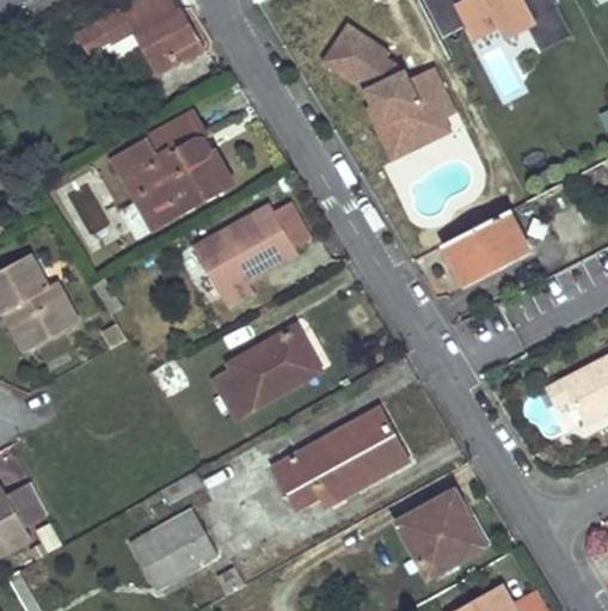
[(178,11),(172,0),(139,0),(77,34),(81,43),(105,30),(111,42),(133,30),(155,72),(179,60),(173,50),(198,37),(184,8),(178,11)]
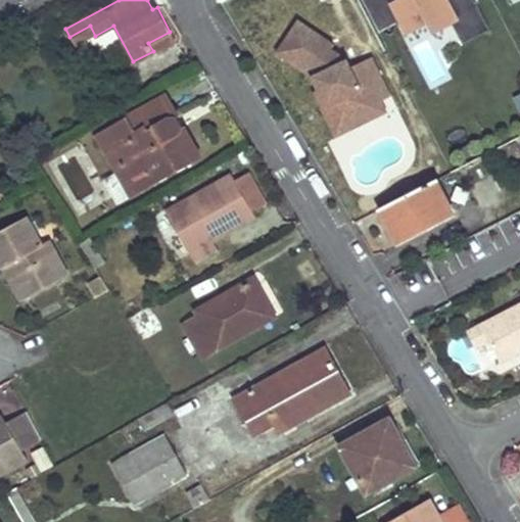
[(457,19),(447,0),(394,0),(389,3),(406,33),(426,22),(431,33),(457,19)]
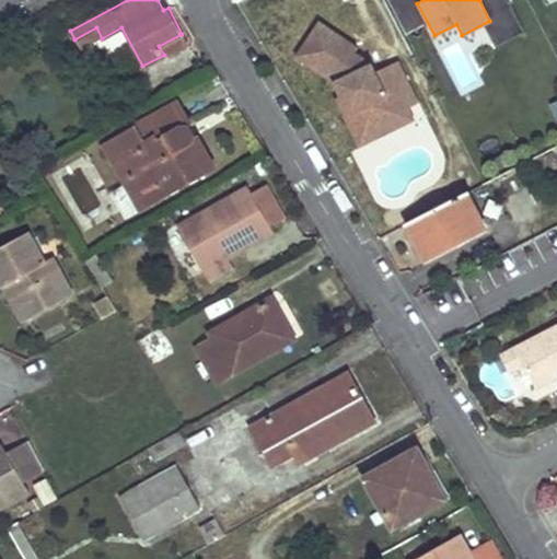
[(515,19),(489,28),(497,46),(522,35),(515,19)]
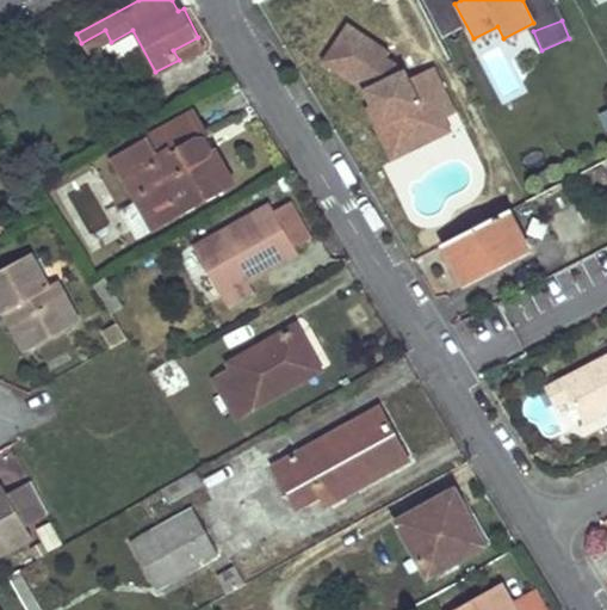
[(383,165),(457,134),(429,69),(392,85),(367,28),(330,43),(383,165)]
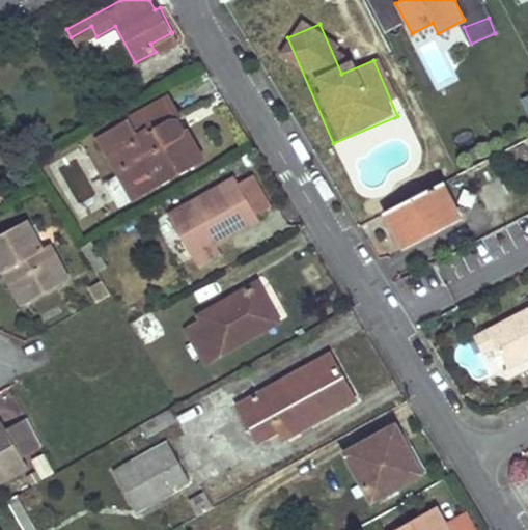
[(77,48),(96,36),(91,26),(71,37),(77,48)]
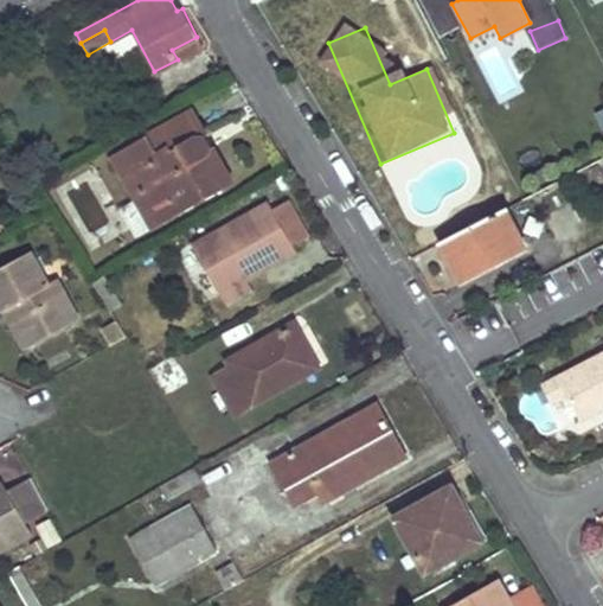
[(172,50),(178,59),(201,46),(197,37),(172,50)]
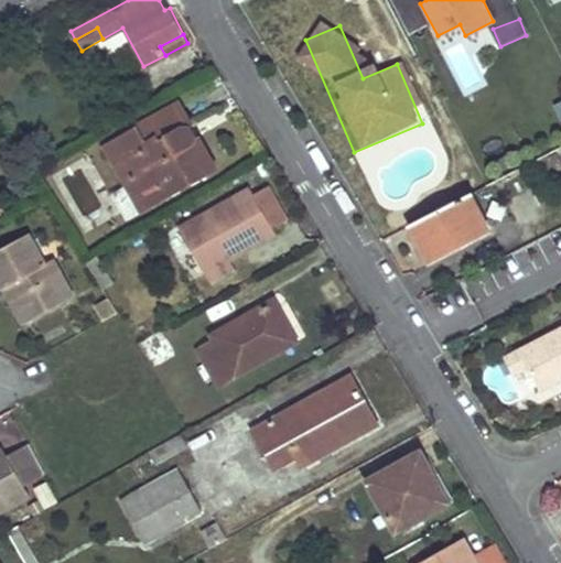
[(179,125),(185,123),(185,125),(186,126),(193,121),(181,100),(169,107),(179,125)]
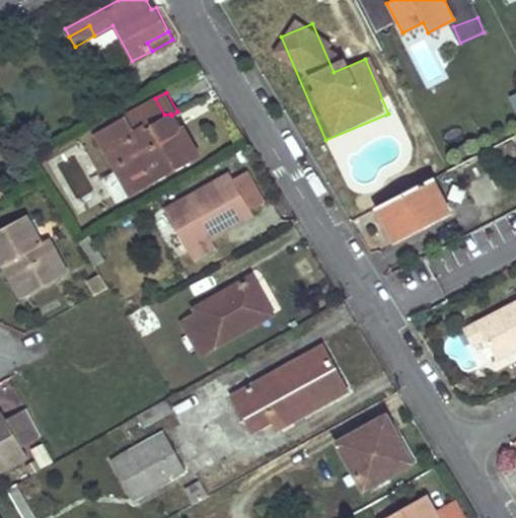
[(178,127),(171,116),(170,115),(170,114),(164,115),(155,98),(103,127),(138,190),(190,161),(175,136),(178,127)]
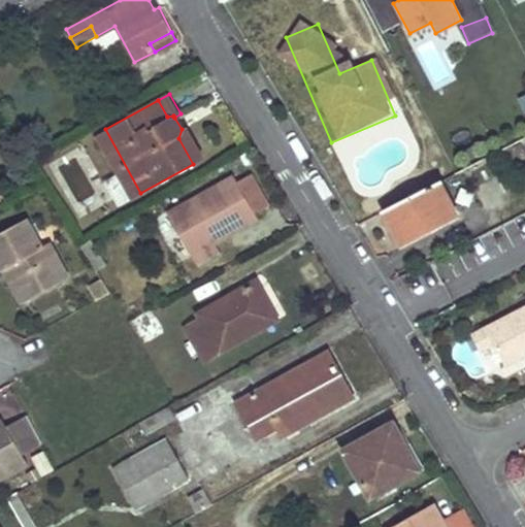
[(193,164),(204,157),(188,126),(182,129),(178,138),(193,164)]
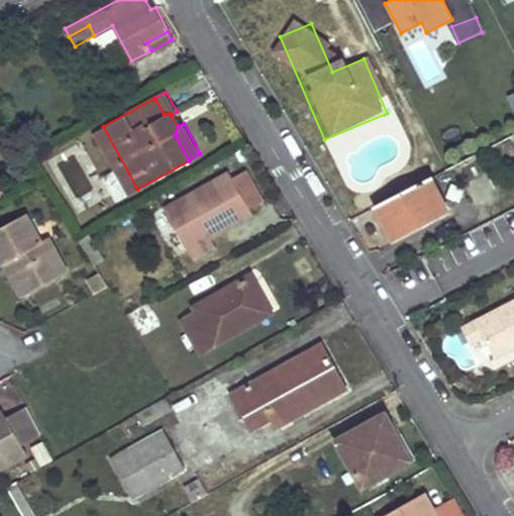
[(137,189),(103,126),(92,132),(126,196),(137,189)]
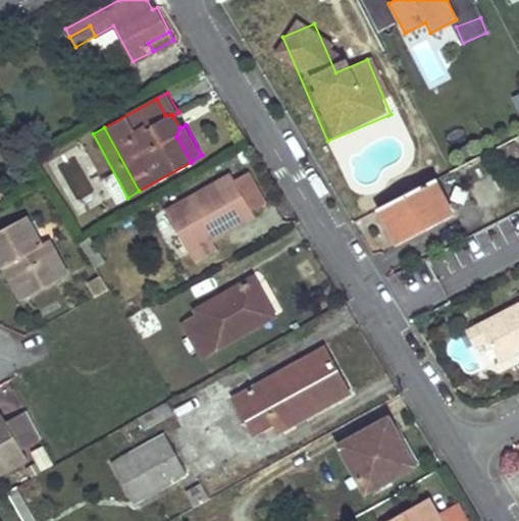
[(245,169),(231,177),(251,211),(264,203),(245,169)]
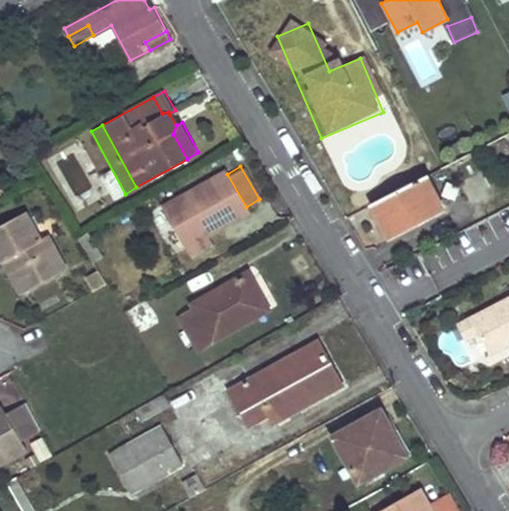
[(185,248),(207,236),(249,212),(246,207),(227,174),(224,168),(159,205),(185,248)]
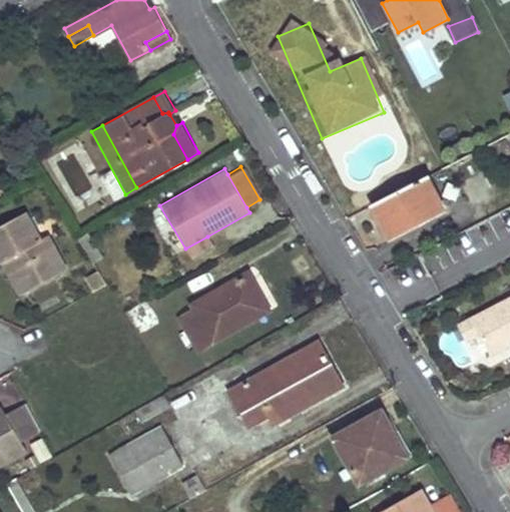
[(426,175),(373,203),(390,236),(443,208),(426,175)]
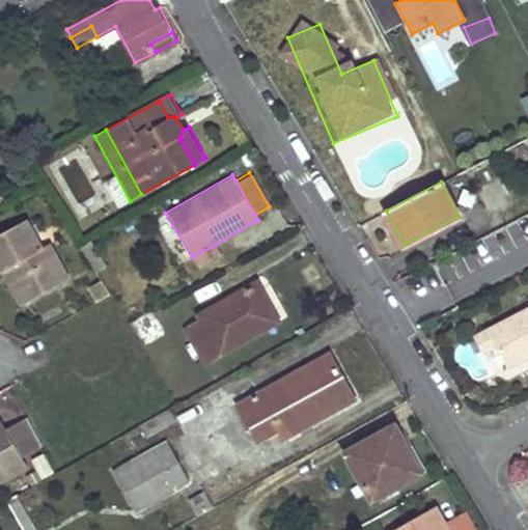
[(21,303),(64,280),(46,244),(37,248),(23,220),(0,231),(0,270),(3,269),(21,303)]
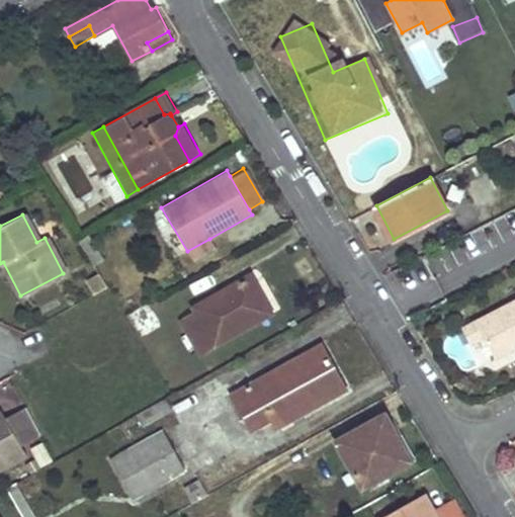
[(87,237),(78,242),(94,265),(102,260),(87,237)]
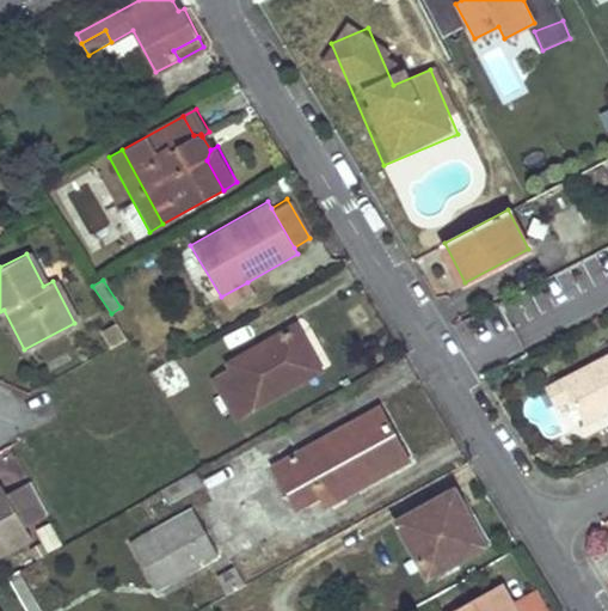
[(253,292),(247,282),(221,297),(226,307),(253,292)]
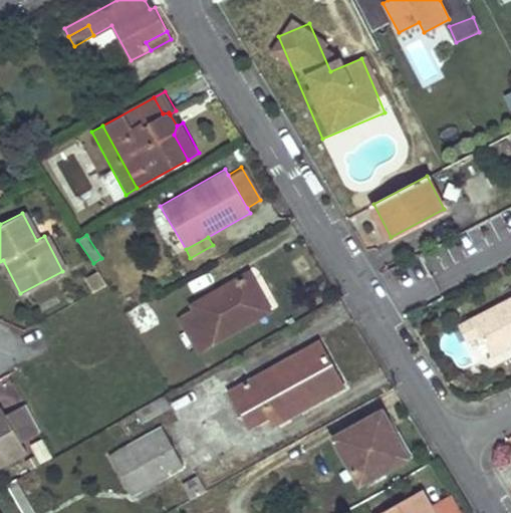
[(3,260),(0,261),(0,276),(11,297),(20,293),(3,260)]
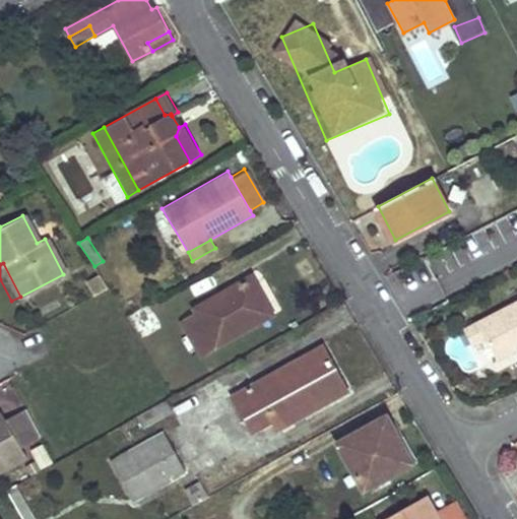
[(100,275),(87,283),(94,296),(109,288),(100,275)]
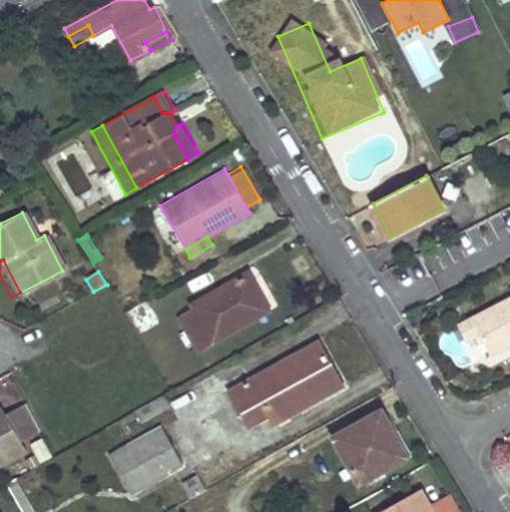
[(269,310),(246,274),(190,307),(193,311),(181,319),(199,351),(269,310)]
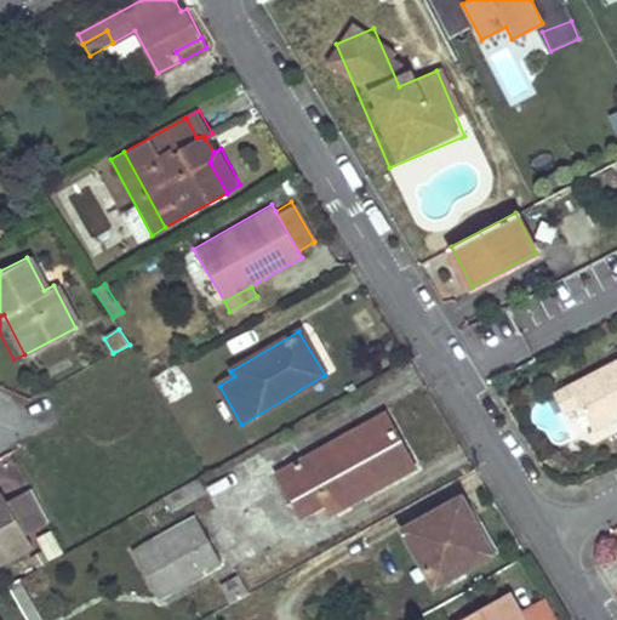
[(616,359),(566,387),(577,408),(590,432),(612,421),(609,415),(616,411),(616,414),(616,359)]
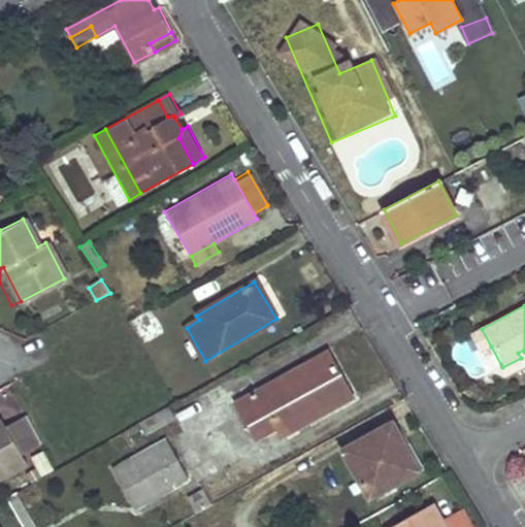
[(482,329),(469,335),(478,353),(491,347),(482,329)]
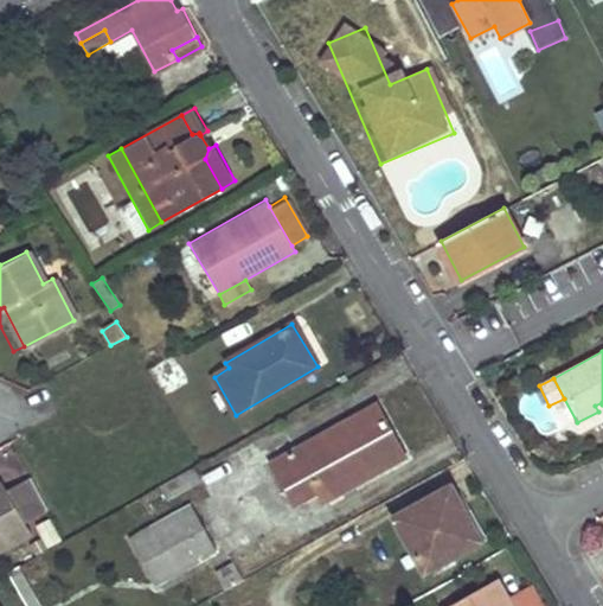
[(403,457),(376,407),(294,450),(321,502),(403,457)]
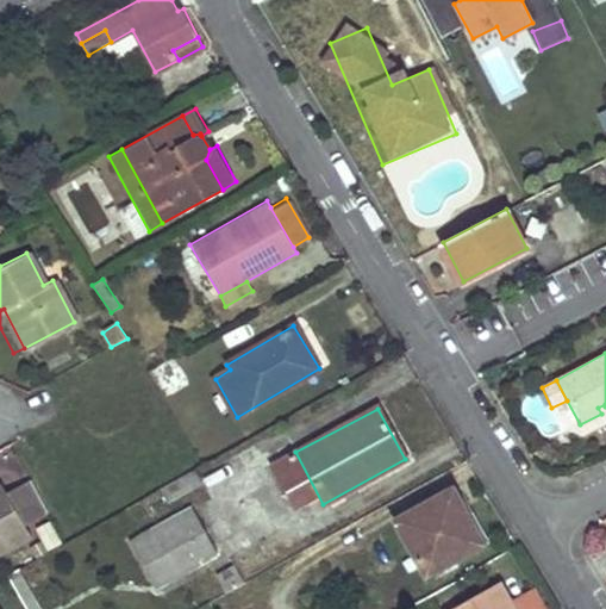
[(200,484),(193,471),(161,489),(168,502),(200,484)]
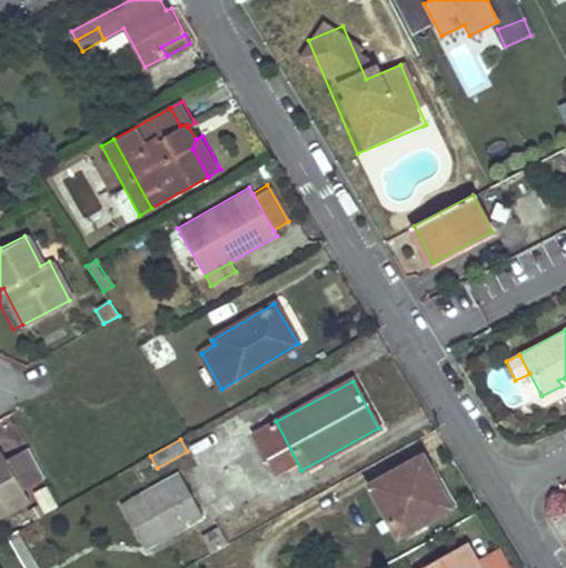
[(28,448),(6,460),(21,490),(45,477),(28,448)]
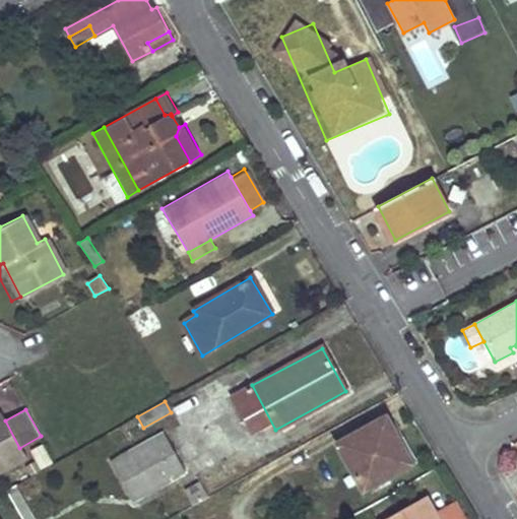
[(2,414),(0,415),(0,469),(24,456),(19,448),(5,420),(2,414)]
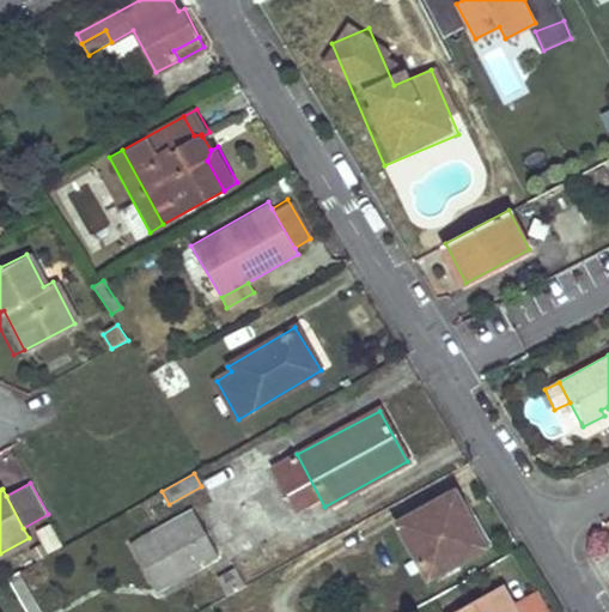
[(486,549),(456,494),(399,525),(427,580),(486,549)]
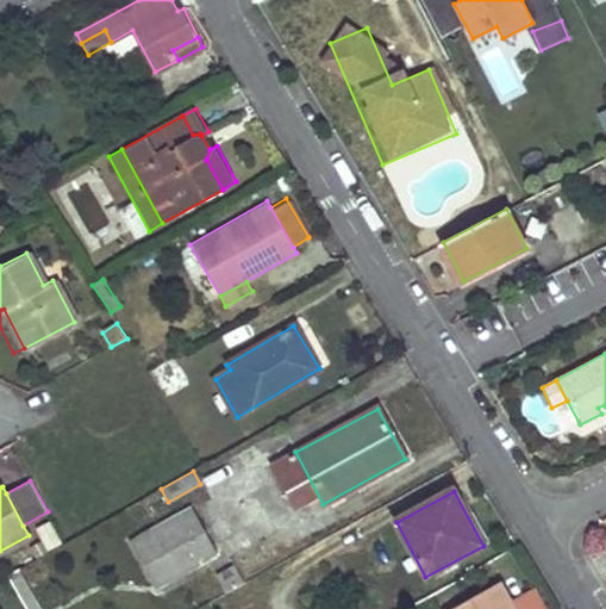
[(216,554),(192,509),(129,541),(156,586),(216,554)]
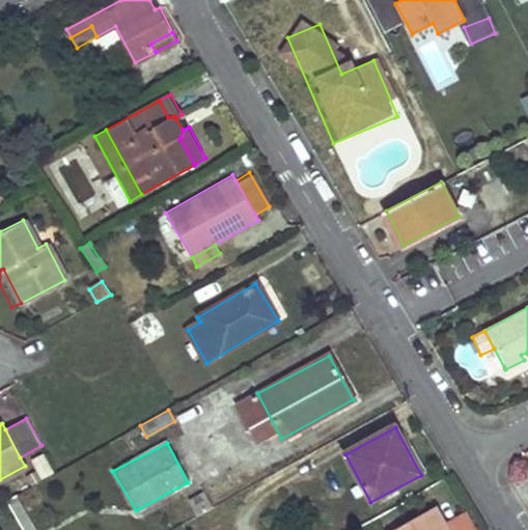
[(449,529),(437,507),(395,529),(449,529)]
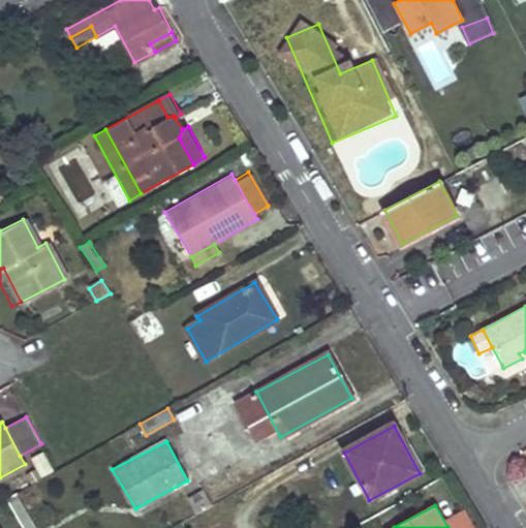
[(472,527),(462,509),(445,519),(450,527),(472,527)]
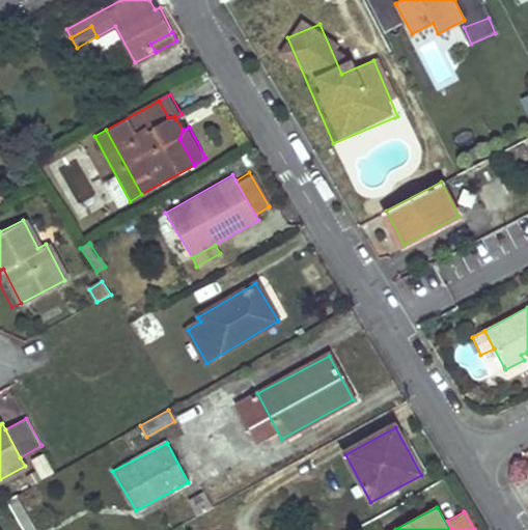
[(366,525),(369,529),(378,529),(373,521),(366,525)]
